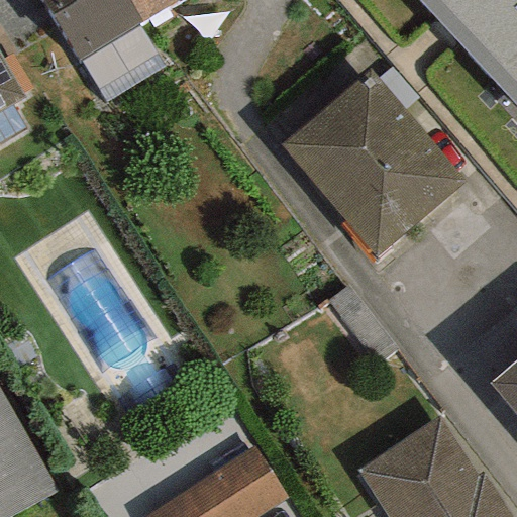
[(39,0),(77,61),(138,22),(124,0),(39,0)]
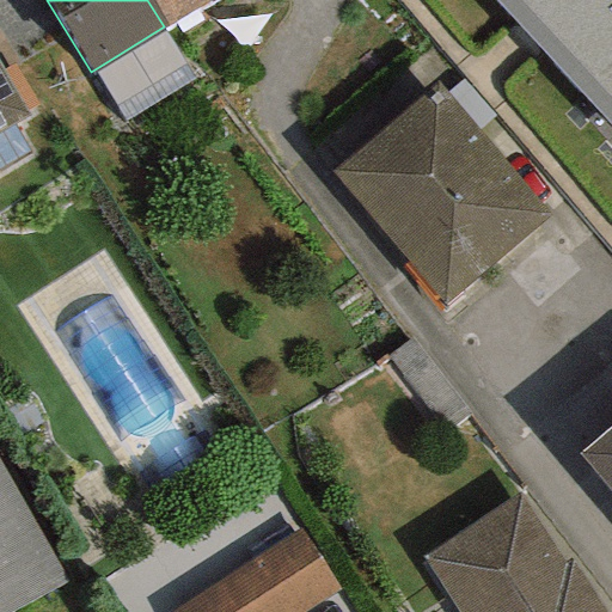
[(147,0),(164,26),(207,0),(147,0)]
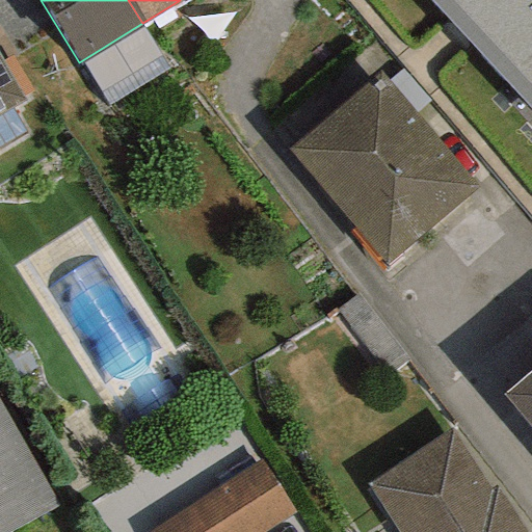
[(531,0),(429,0),(531,108),(531,0)]
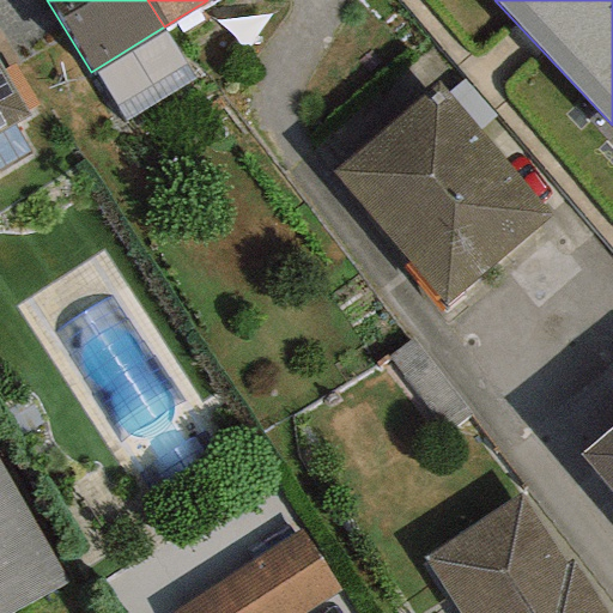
[(0,133),(12,127),(28,117),(25,113),(35,105),(12,65),(1,71),(0,67),(0,133)]
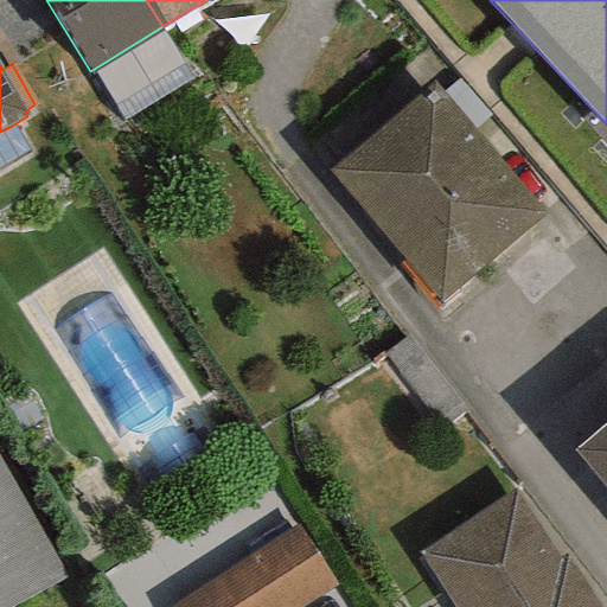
[(543,213),(432,82),(328,170),(439,304),(543,213)]
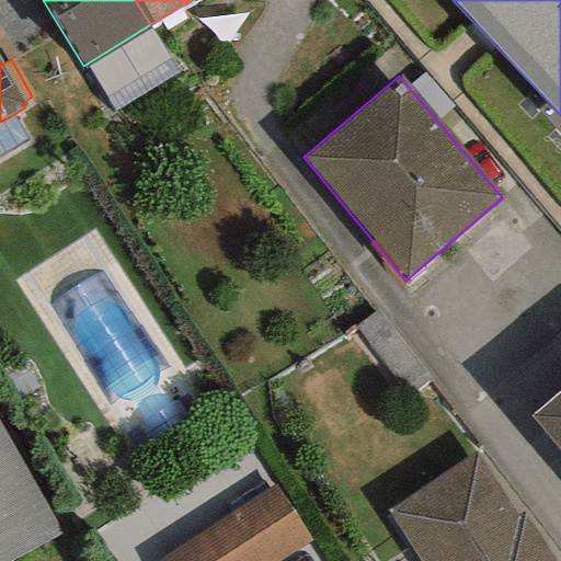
[(0,153),(24,140),(11,116),(0,122),(0,153)]
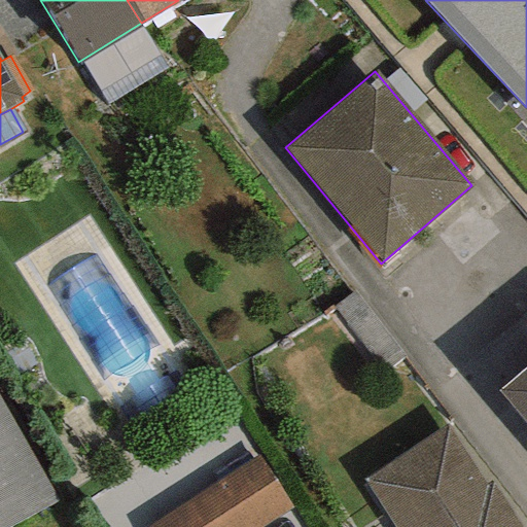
[(526,365),(497,391),(526,426),(526,365)]
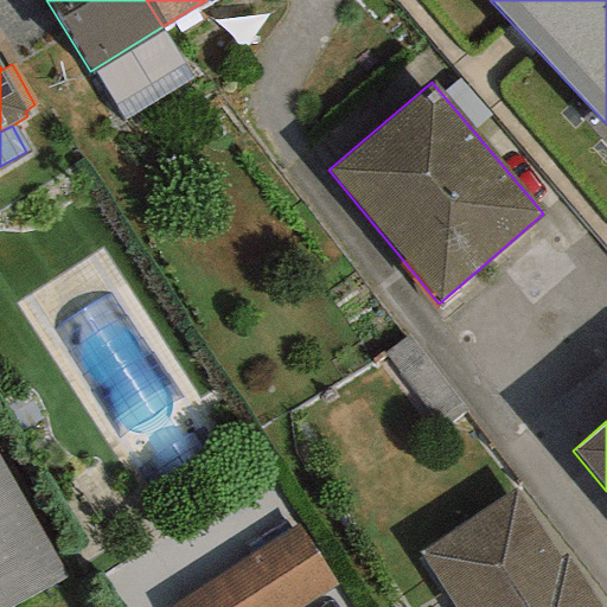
[(0,606),(14,606),(68,579),(0,462),(0,606)]
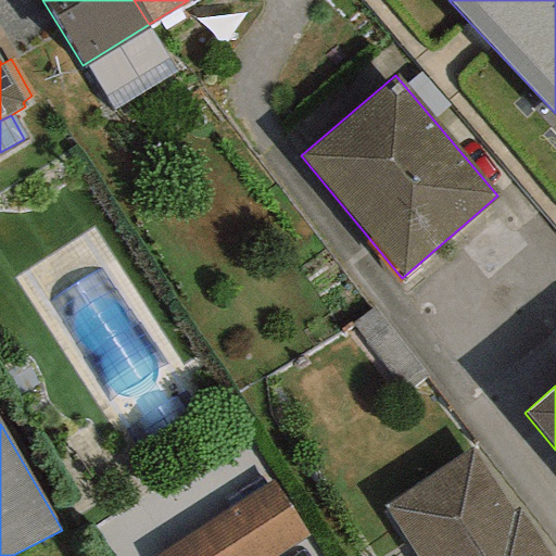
[(548,555),(517,508),(512,512),(470,450),(383,506),(414,555),(548,555)]
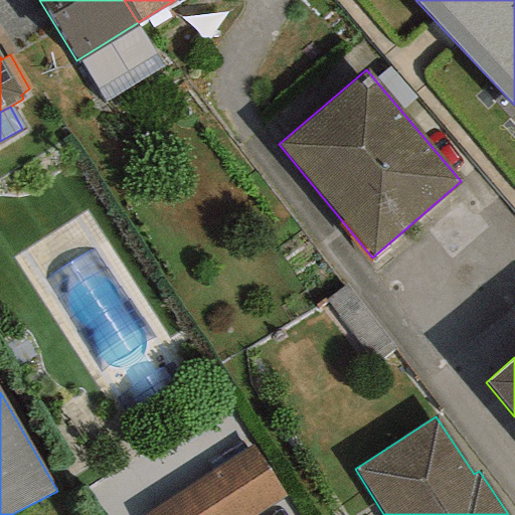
[(252,514),(284,496),(251,445),(140,514),(252,514)]
